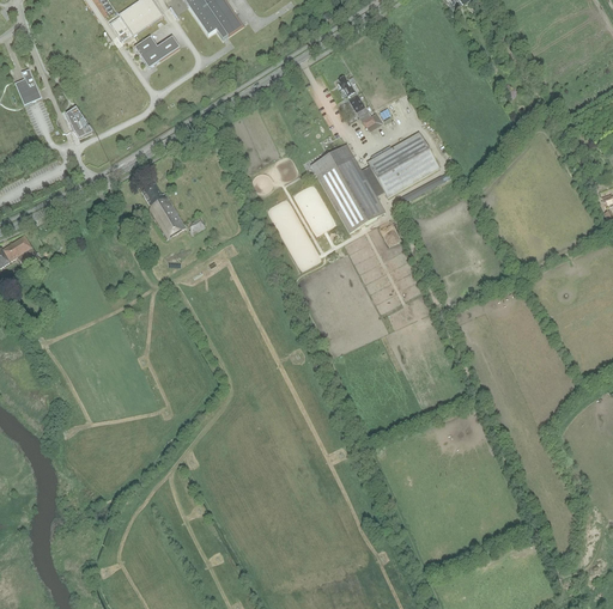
[(122,40),(132,34),(133,35),(164,14),(153,0),(138,0),(119,13),(120,16),(114,19),(110,23),(122,40)]
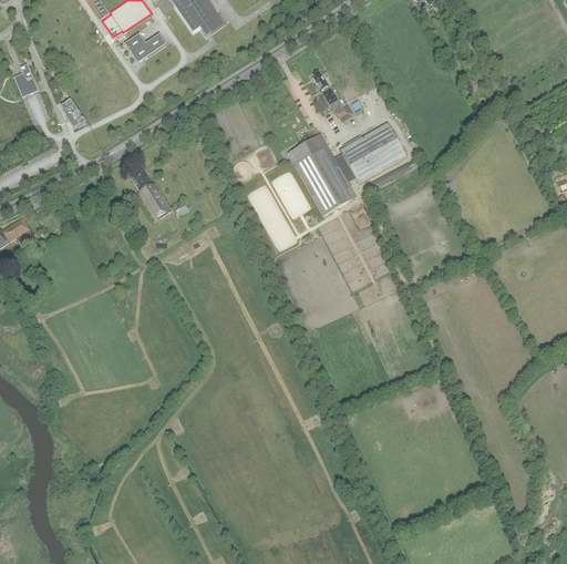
[(171,0),(193,32),(199,28),(205,37),(226,22),(210,0),(171,0)]
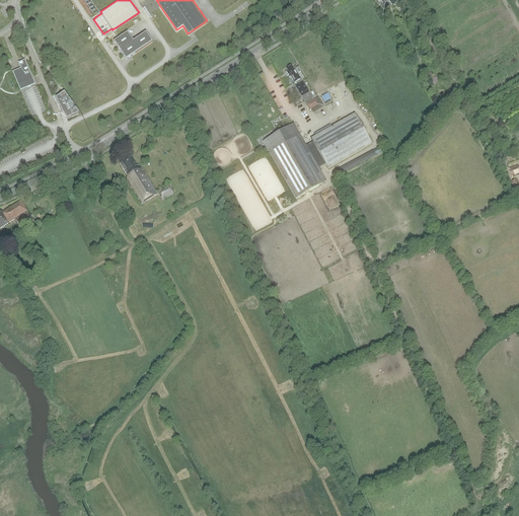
[(145,29),(133,39),(127,29),(115,38),(127,56),(151,39),(145,29)]
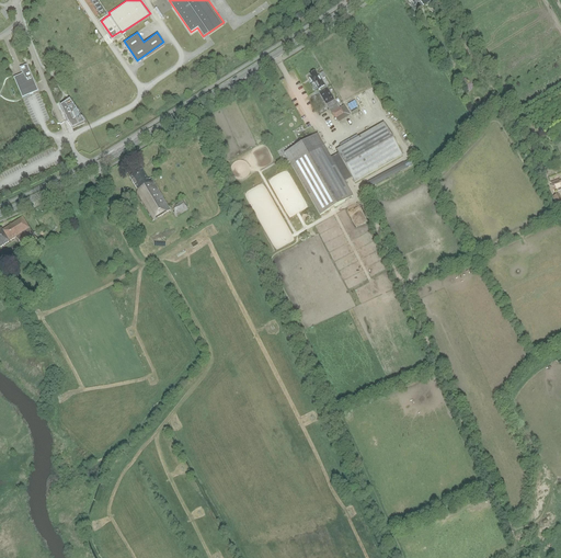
[(27,63),(20,66),(22,71),(14,75),(22,94),(38,88),(27,63)]
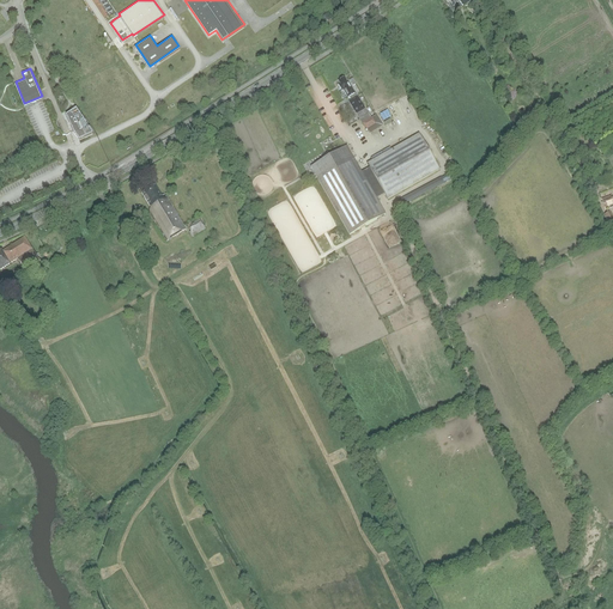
[(340,80),(339,83),(343,89),(344,87),(349,95),(350,95),(352,97),(350,98),(359,116),(368,111),(349,79),(347,79),(344,75),(339,78),(340,80)]
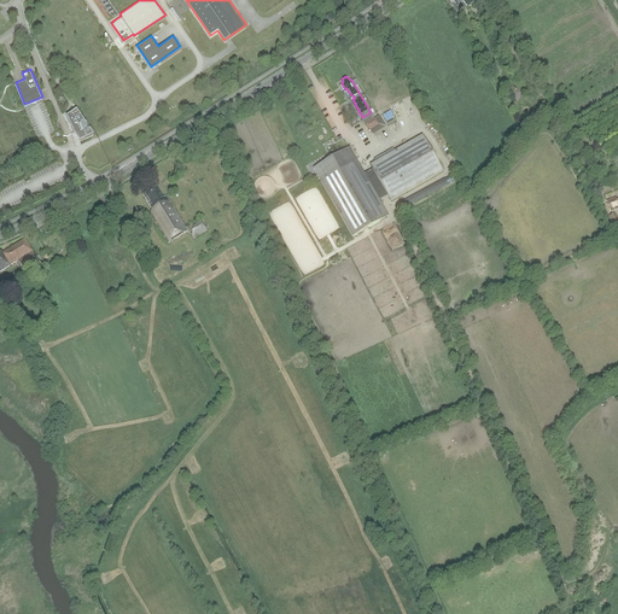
[(87,121),(77,106),(66,113),(74,129),(74,130),(80,139),(93,132),(92,128),(87,121)]
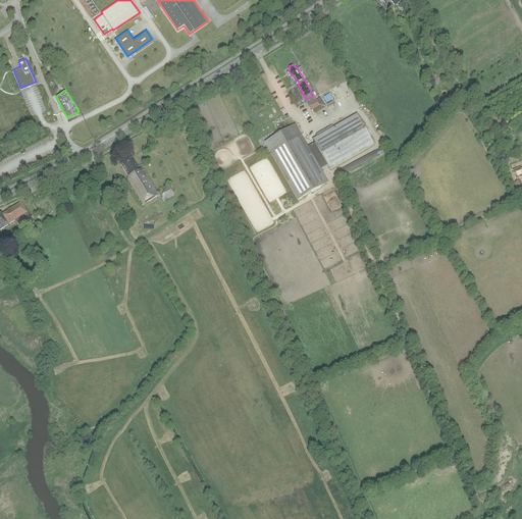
[(325,93),(328,99),(335,96),(332,90),(325,93)]
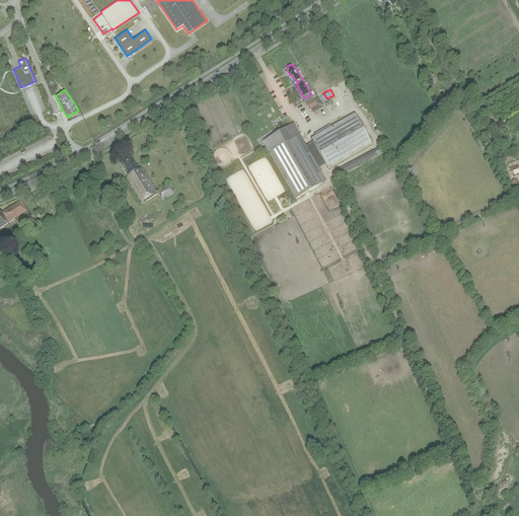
[(310,107),(318,102),(315,97),(314,97),(311,94),(304,98),(310,107)]
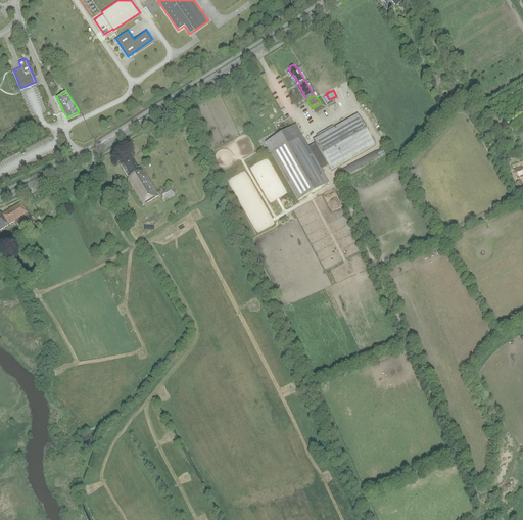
[(308,145),(296,123),(266,140),(298,198),(329,181),(321,168),(328,163),(331,168),(375,142),(358,112),(314,137),(316,141),(308,145)]
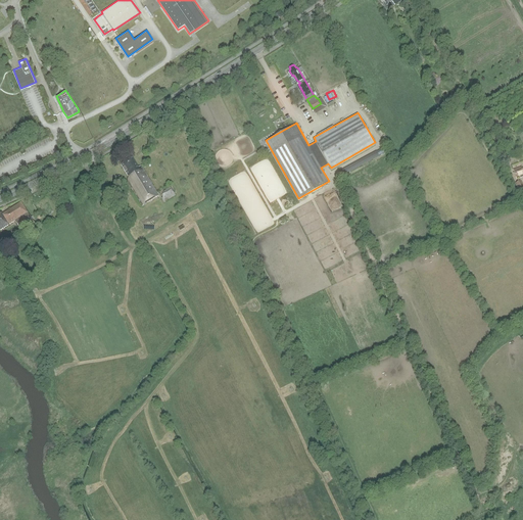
[(378,148),(342,168),(344,173),(380,153),(378,148)]
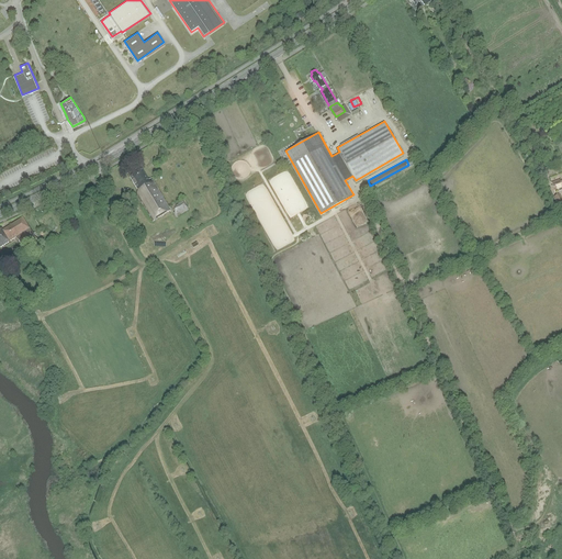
[(148,178),(143,168),(131,175),(138,188),(136,191),(153,219),(171,208),(176,214),(188,207),(182,198),(170,205),(152,176),(148,178)]
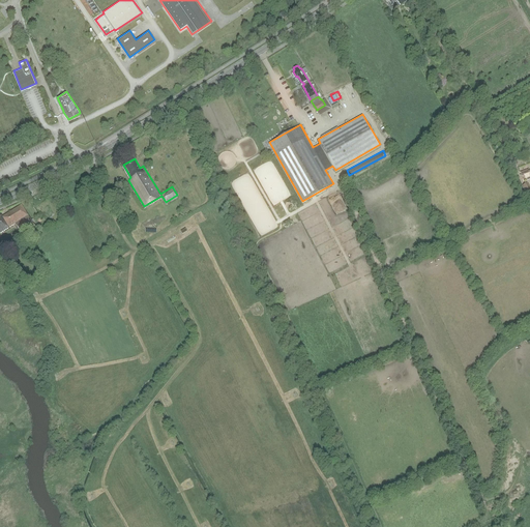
[(520,170),(524,179),(529,176),(529,168),(529,167),(520,170)]
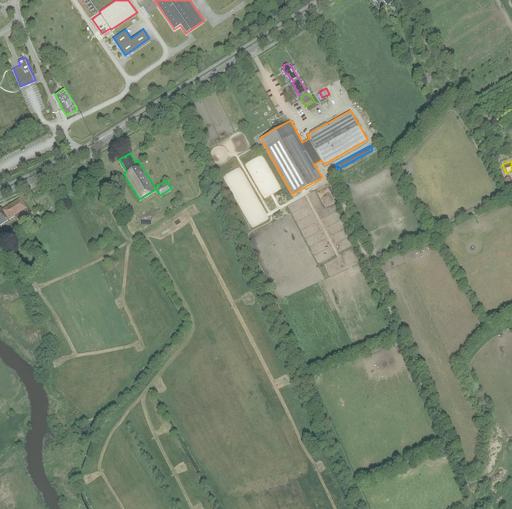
[(1,206),(0,206),(0,223),(14,214),(22,227),(35,218),(27,206),(21,195),(2,207),(1,206)]
